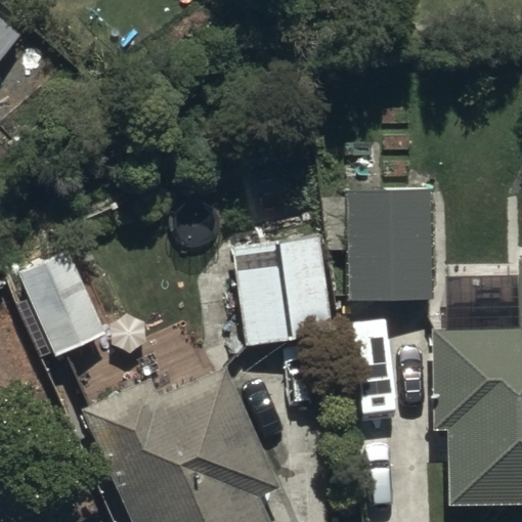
[(0,18),(0,58),(19,36),(0,18)]
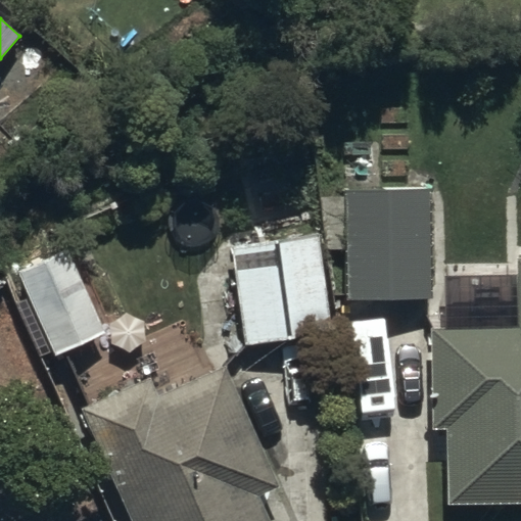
[(432,190),(347,190),(347,300),(432,300),(432,190)]
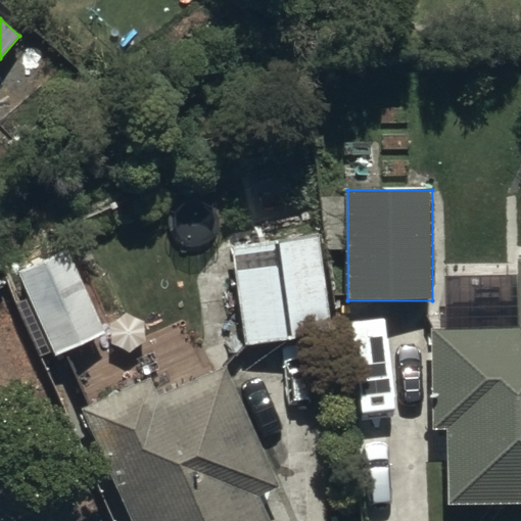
[(266,239),(232,243),(245,345),(331,334),(318,233),(312,234),(310,223),(265,228),(266,239)]
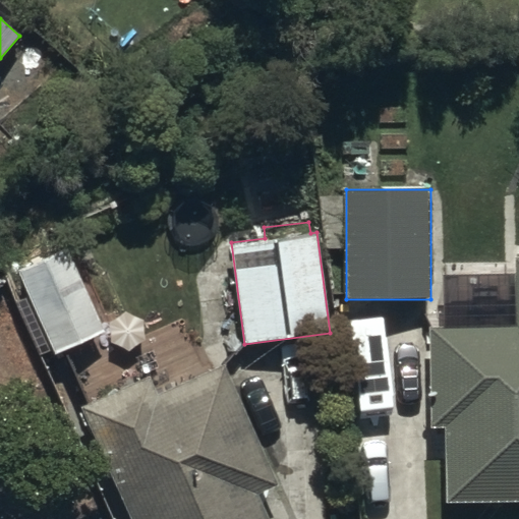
[(518,260),(514,261),(515,327),(430,328),(433,425),(444,425),(446,504),(518,501),(518,260)]
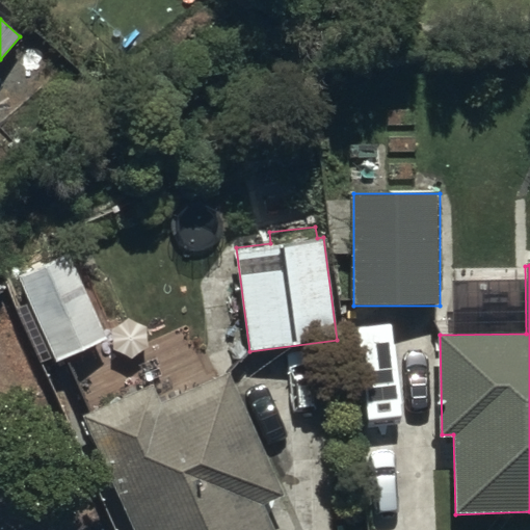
[(86,417),(135,529),(273,529),(263,506),(285,497),(231,372),(162,402),(155,387),(86,417)]
